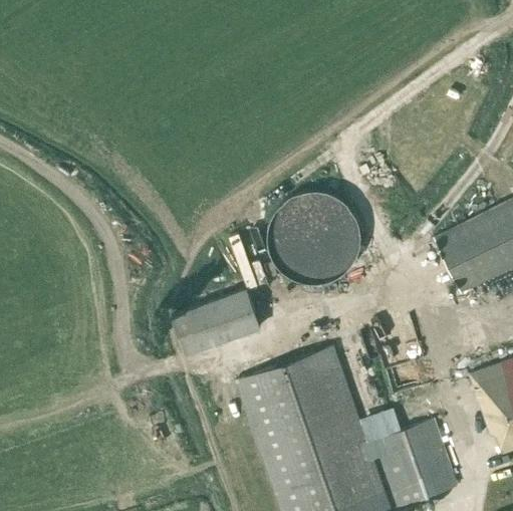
[(319,192),(316,192),(313,192),(308,192),(305,192),(302,193),(296,195),(293,196),(291,198),(288,199),(286,201),(283,203),(281,205),(279,207),(277,209),(275,212),(273,216),(271,218),(270,221),(269,224),(268,227),(267,230),(267,233),(267,236),(267,241),(267,244),(267,247),(268,250),(269,253),(270,255),(271,258),(272,261),(274,264),(276,266),(278,269),(280,271),(282,273),(284,275),(287,277),(291,279),(292,280),(293,281),(298,282),(300,283),(303,284),(308,285),(311,285),(316,285),(322,284),(326,283),(329,282),(332,281),(335,280),(337,278),(341,276),(342,275),(345,273),(347,271),(349,269),(351,266),(353,262),(355,260),(356,257),(357,254),(358,251),(359,248),(359,245),(360,242),(360,239),(360,236),(360,233),(359,230),(359,227),(358,224),(357,221),(356,218),(354,216),(353,213),(352,212),(350,209),(348,207),(346,205),(344,203),(340,200),(339,199),(336,198),(333,196),(331,195),(328,194),(325,193),(322,192),(319,192)]
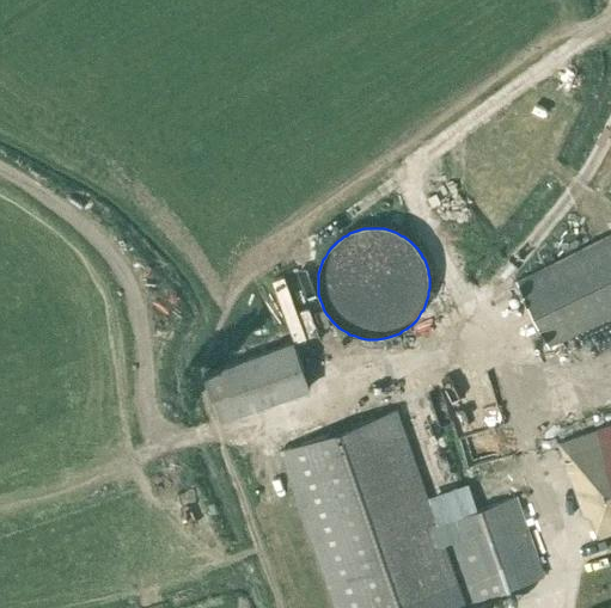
[(610,238),(515,284),(549,350),(610,319),(610,238)]
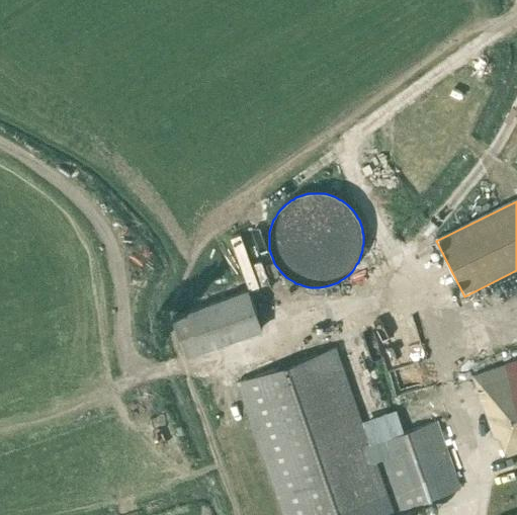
[(186,358),(262,331),(249,292),(173,320),(186,358)]
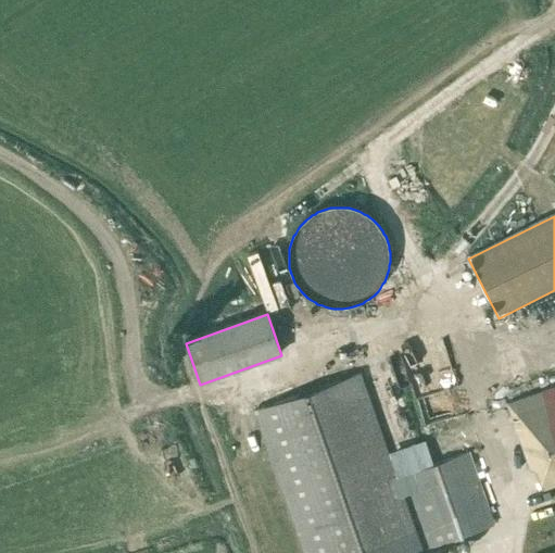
[(396,480),(381,437),(361,376),(254,414),(303,552),(421,552),(402,497),(411,493),(430,550),(494,527),(468,455),(396,480)]
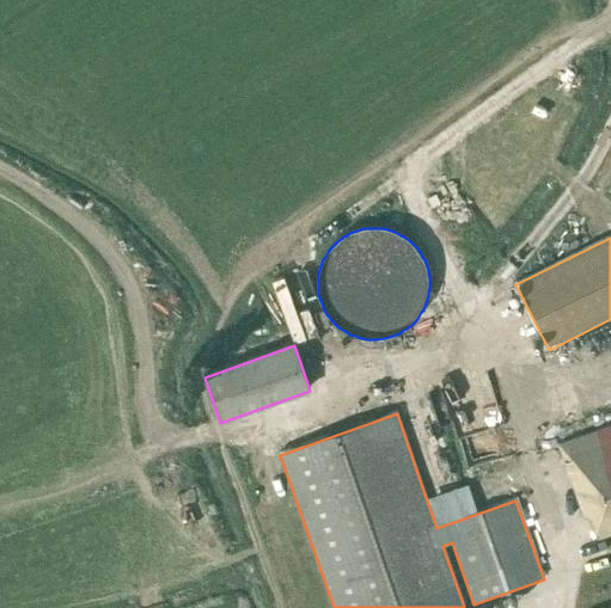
[(597,541),(610,535),(610,428),(560,447),(586,521),(590,520),(597,541)]
